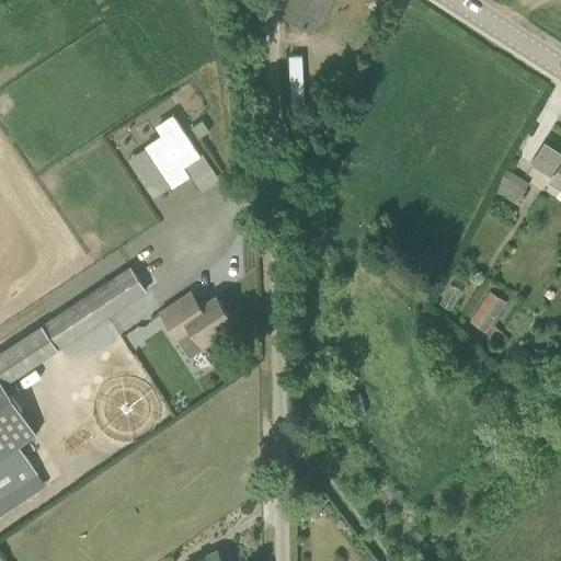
[(294,0),(285,15),(311,31),(329,0),(294,0)]
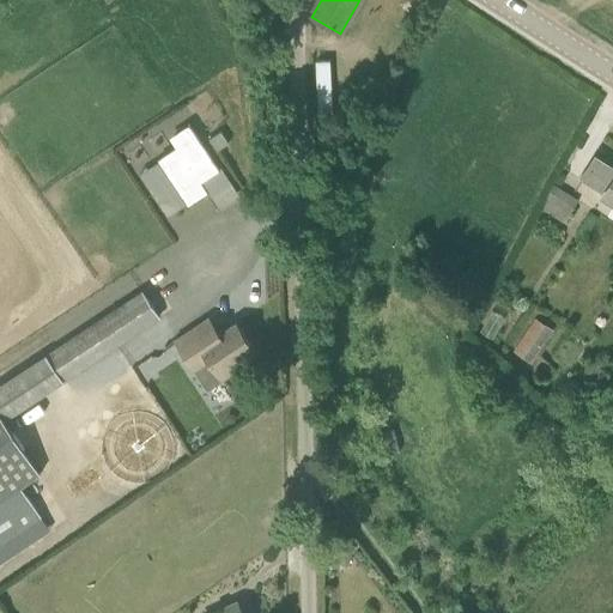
[(219,169),(190,125),(170,138),(178,149),(161,161),(162,163),(189,204),(190,205),(210,193),(201,181),(219,169)]
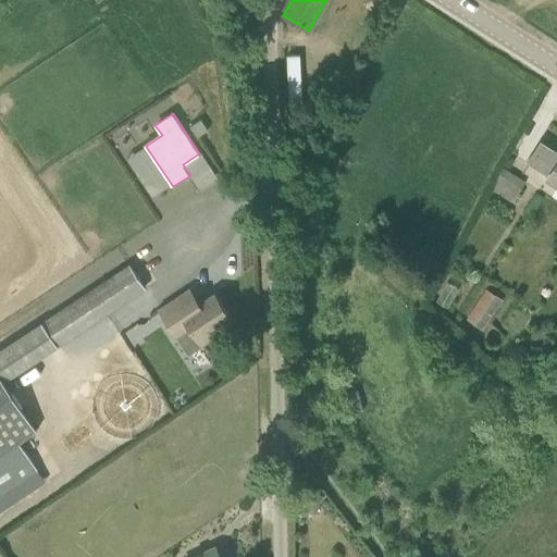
[(201,119),(190,126),(197,137),(208,131),(201,119)]
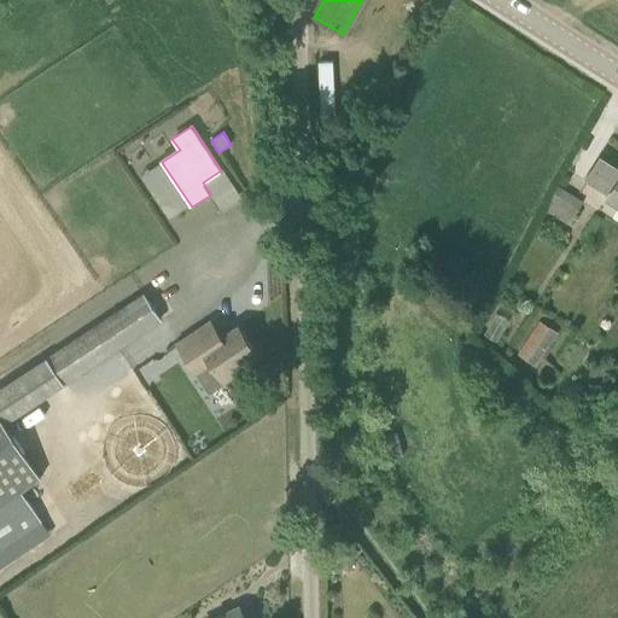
[(617,205),(617,180),(617,181),(595,167),(586,182),(610,197),(607,199),(617,205)]
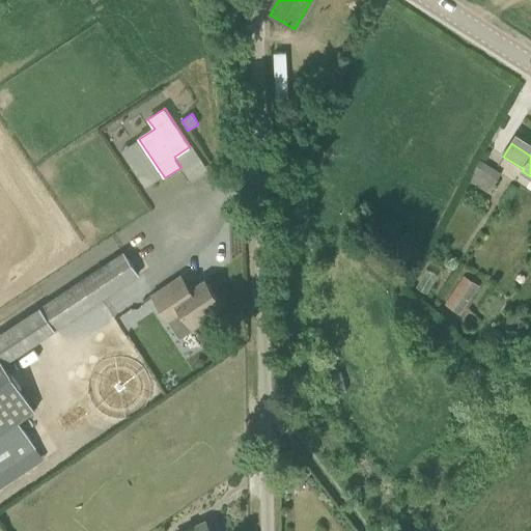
[(479,160),(466,179),(488,193),(501,175),(479,160)]
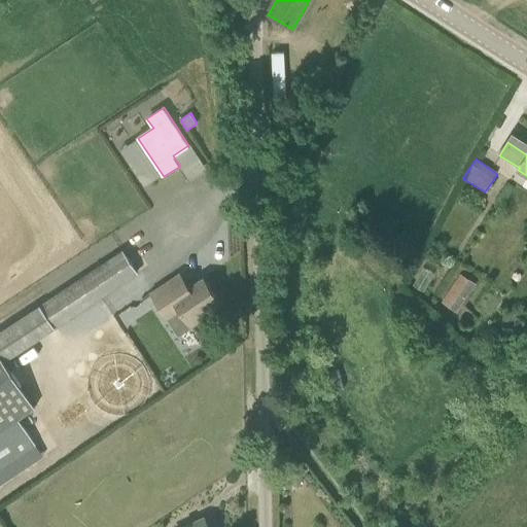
[(0,331),(0,469),(38,446),(21,420),(37,409),(6,363),(57,329),(55,327),(138,273),(123,251),(40,306),(0,331)]
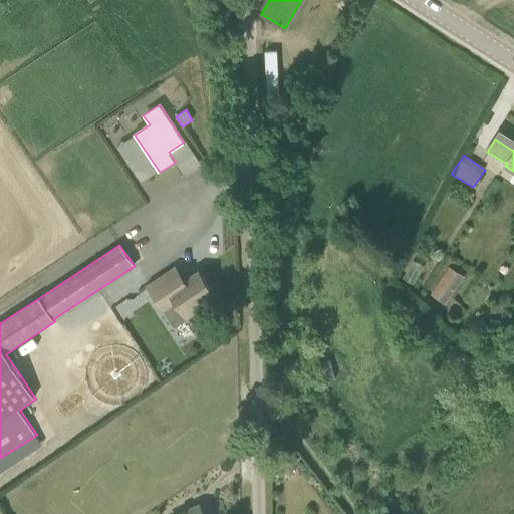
[(432,293),(446,302),(464,275),(450,265),(432,293)]
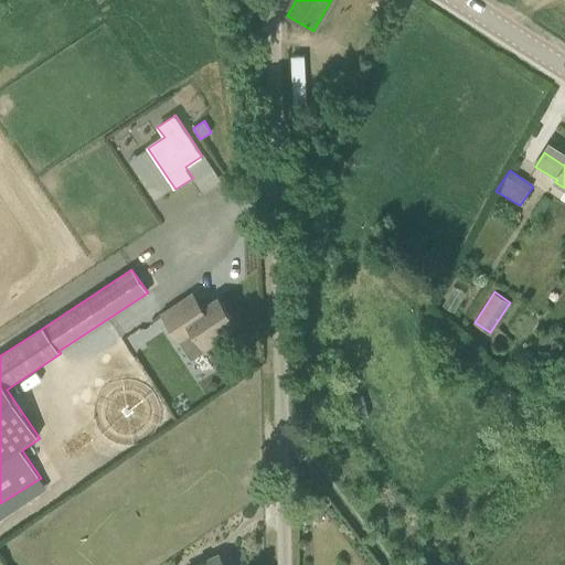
[(193,333),(204,351),(223,338),(220,332),(235,322),(219,296),(202,307),(193,292),(161,313),(181,342),(193,333)]
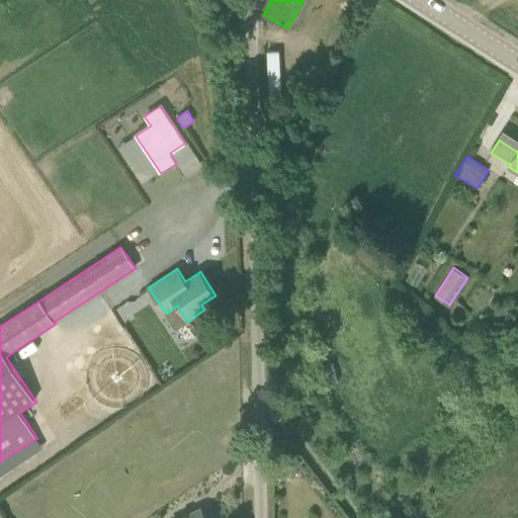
[(204,517),(200,509),(180,517),(204,517)]
